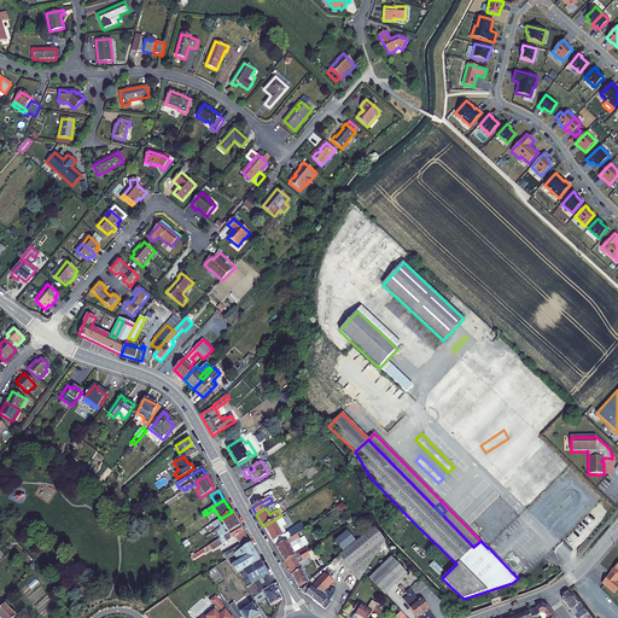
[(235,519),(232,512),(220,519),(216,522),(211,524),(216,531),(235,519)]
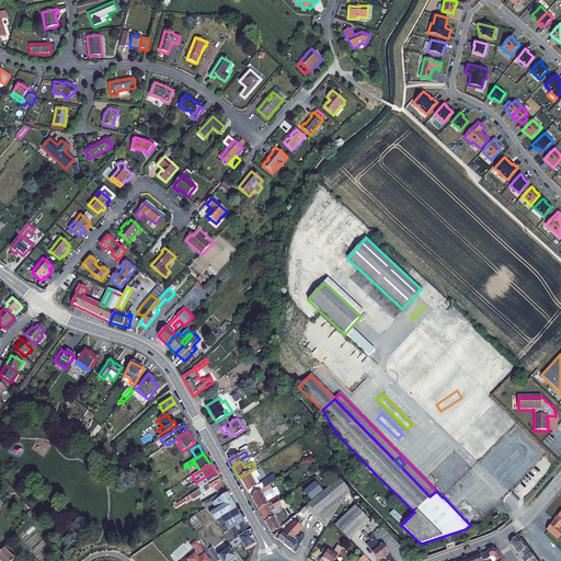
[(218,478),(214,471),(196,482),(199,489),(209,482),(218,478)]
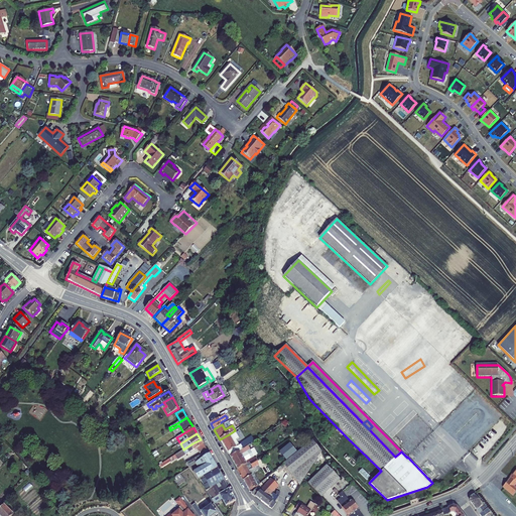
[(229,434),(220,439),(230,457),(248,446),(255,441),(252,436),(240,444),(239,445),(236,440),(240,438),(238,434),(231,438),(229,434)]
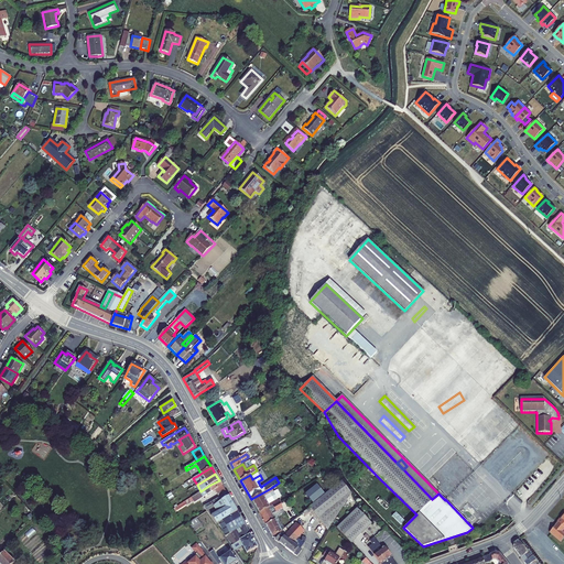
[(225,489),(219,480),(210,485),(201,491),(199,492),(192,498),(194,502),(206,495),(207,496),(210,495),(209,492),(215,489),(217,494),(225,489)]
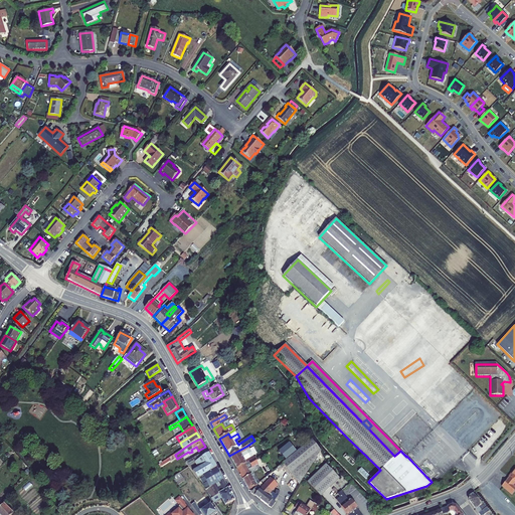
[(303,478),(321,451),(312,440),(277,469),(279,471),(282,469),(285,466),(300,485),(303,478)]
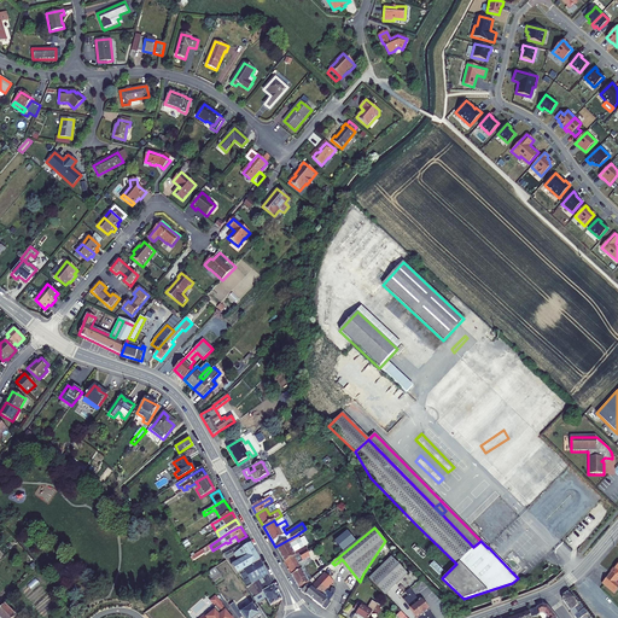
[(343,552),(355,541),(347,530),(334,541),(343,552)]
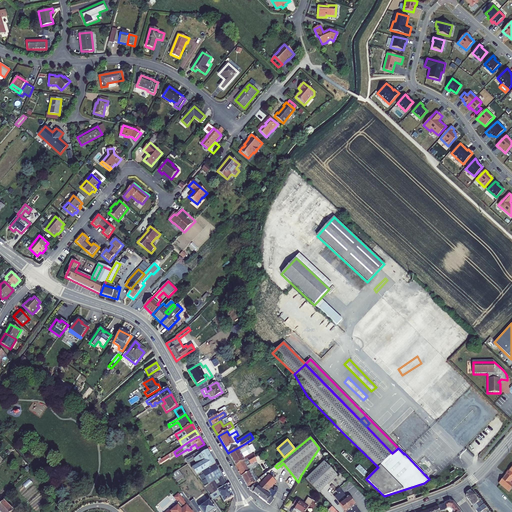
[(246,443),(228,453),(235,466),(253,456),(252,453),(246,456),(245,456),(242,457),(239,451),(248,446),(246,443)]
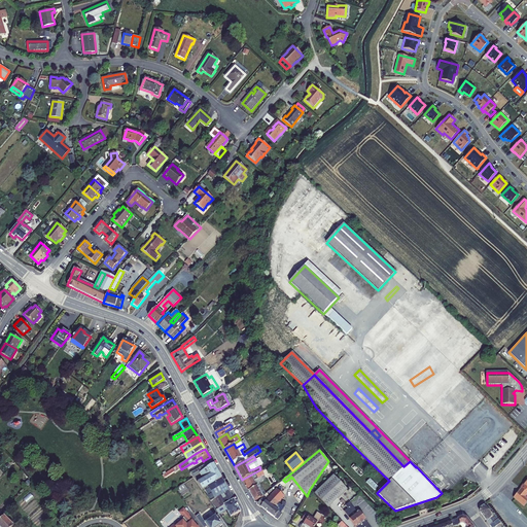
[(259,466),(255,459),(246,464),(249,470),(252,469),(253,469),(259,466)]
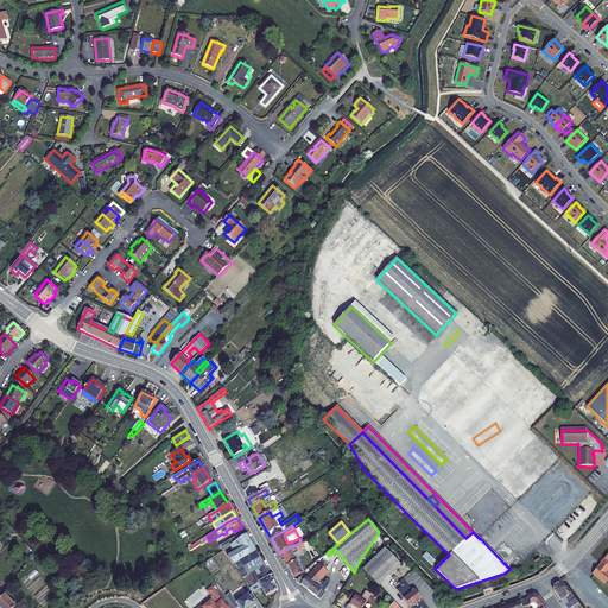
[(246,536),(245,532),(236,537),(235,538),(229,542),(219,546),(222,551),(236,542),(246,536)]
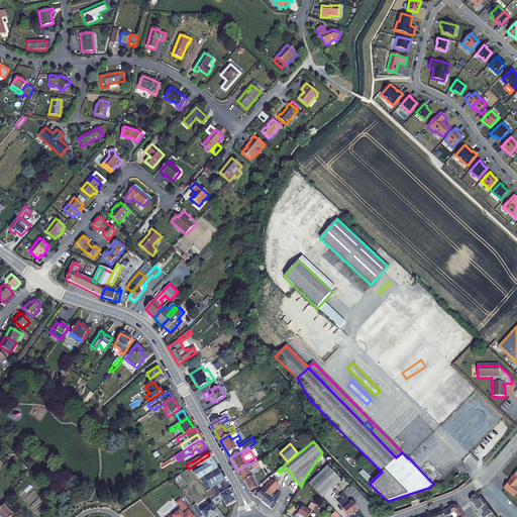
[(229,490),(209,455),(201,460),(189,469),(206,492),(211,489),(215,494),(221,491),(222,494),(229,490)]
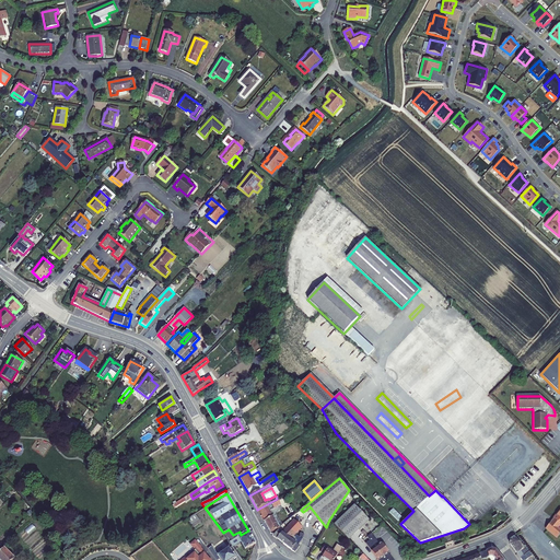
[(284,497),(278,501),(280,505),(269,511),(272,516),(272,515),(290,506),(284,497)]
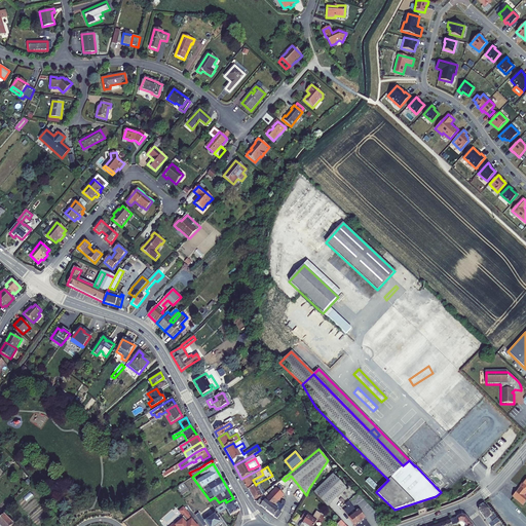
[(173,467),(162,475),(164,478),(175,471),(173,467)]
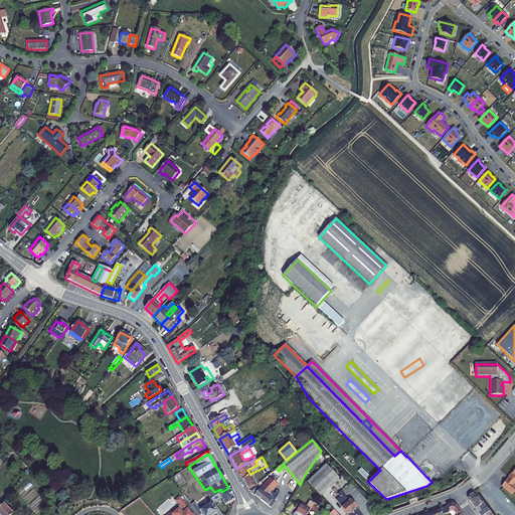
[(254,459),(236,469),(248,491),(250,489),(252,492),(255,487),(258,486),(250,474),(250,475),(247,470),(258,465),(255,461),(254,459)]
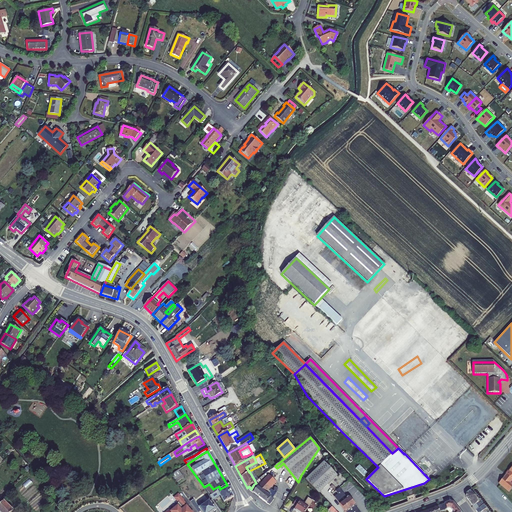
[(324,462),(306,480),(319,493),(337,476),(324,462)]
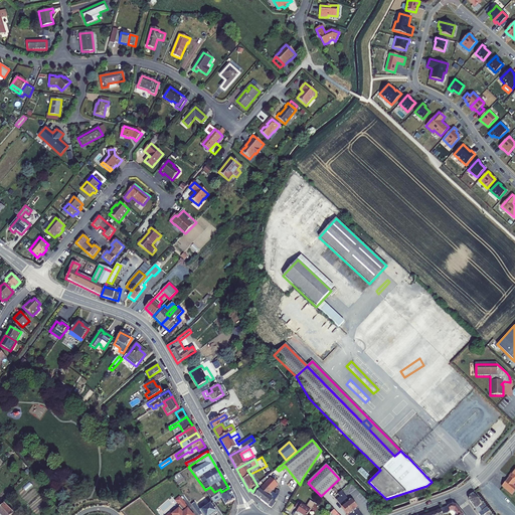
[(512,494),(514,489),(514,469),(502,486),(512,494)]
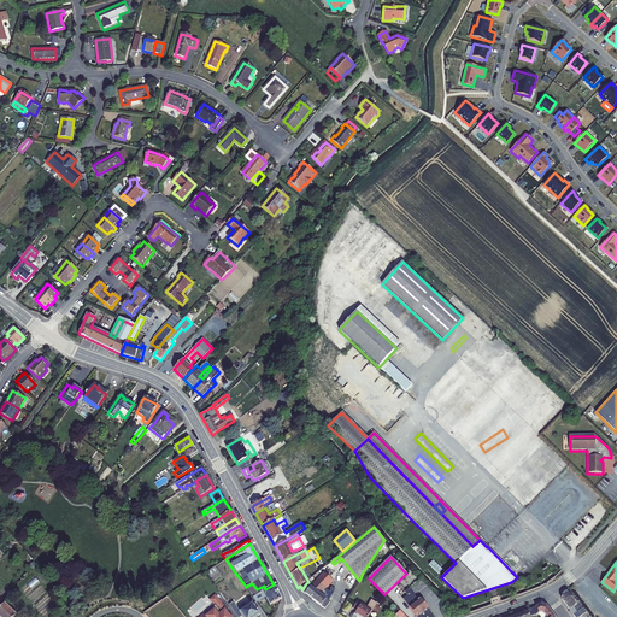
[(221,576),(215,566),(207,571),(213,581),(221,576)]
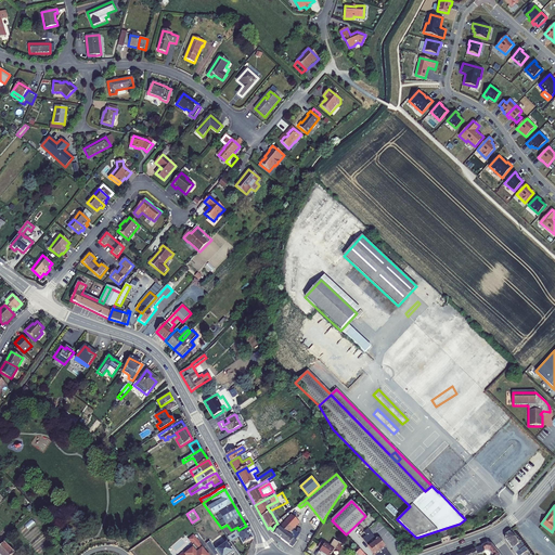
[(285,523),(293,529),(306,515),(301,512),(298,515),(295,512),(285,523)]
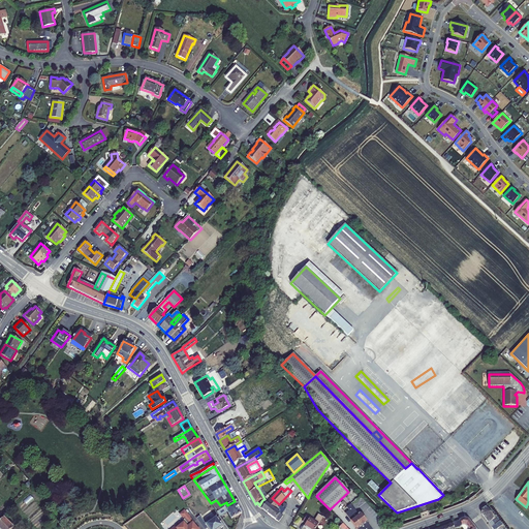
[(259,505),(257,506),(268,514),(272,508),(274,509),(279,504),(272,498),(267,503),(262,500),(259,505)]
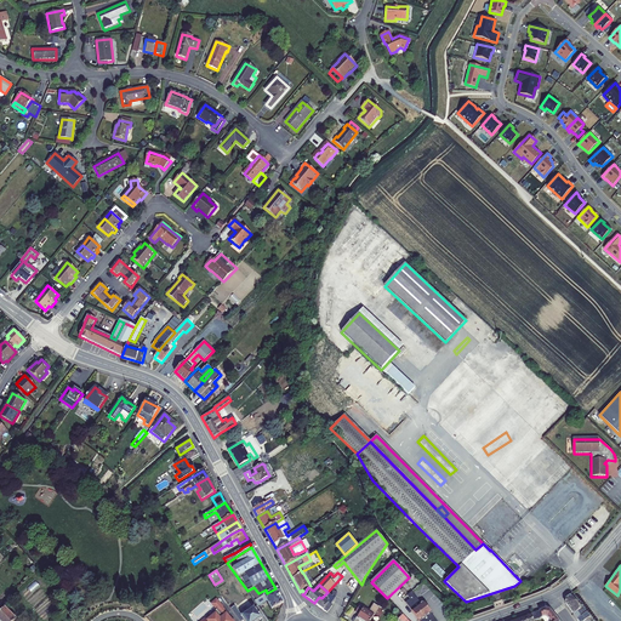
[(284,603),(275,588),(267,593),(266,590),(258,593),(254,587),(248,591),(255,602),(265,596),(267,600),(272,610),(284,603)]
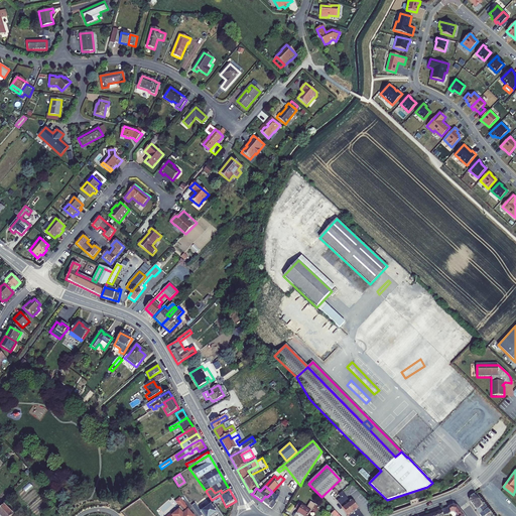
[(265,496),(261,501),(272,509),(275,504),(276,503),(275,502),(278,497),(272,492),(267,497),(265,496)]
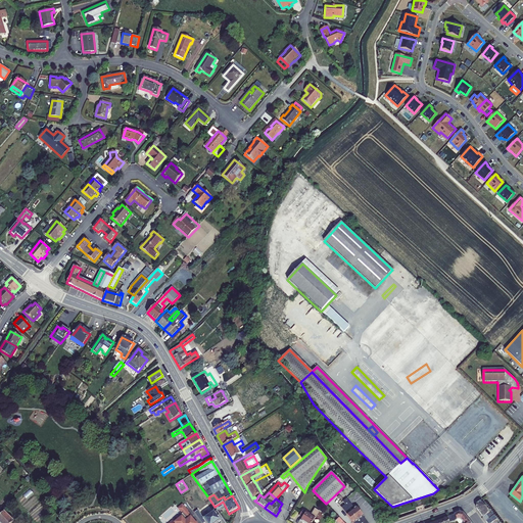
[(352,522),(367,522),(363,517),(364,516),(357,507),(354,509),(346,498),(339,505),(344,512),(352,522)]
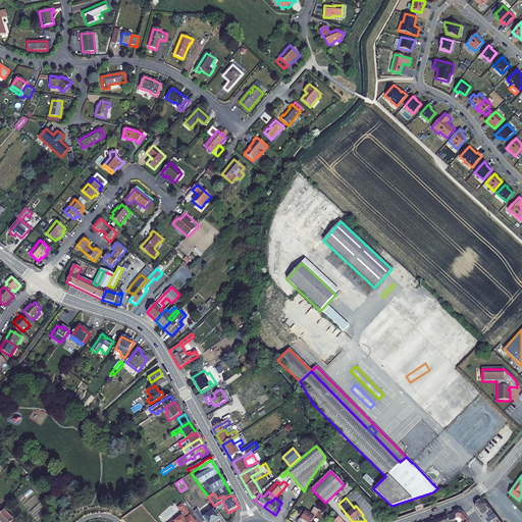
[(476,504),(475,508),(485,521),(490,521),(496,518),(490,511),(488,513),(482,505),(480,503),(482,501),(481,500),(476,504)]
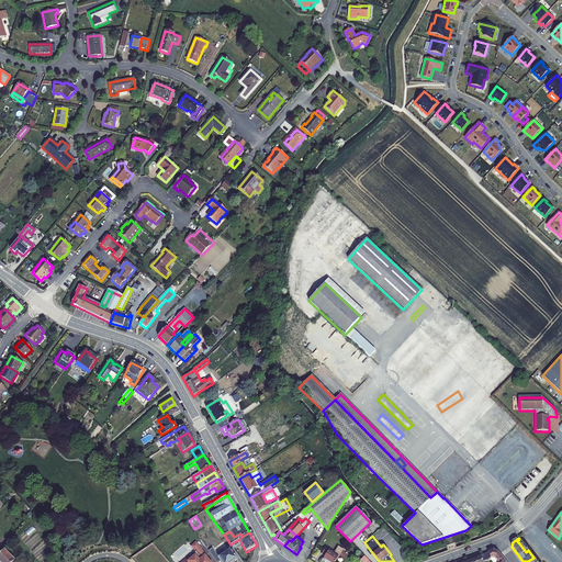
[(210,561),(205,558),(206,557),(201,550),(201,549),(194,542),(190,547),(194,552),(190,557),(191,558),(187,561),(186,561),(184,561),(182,561),(210,561)]
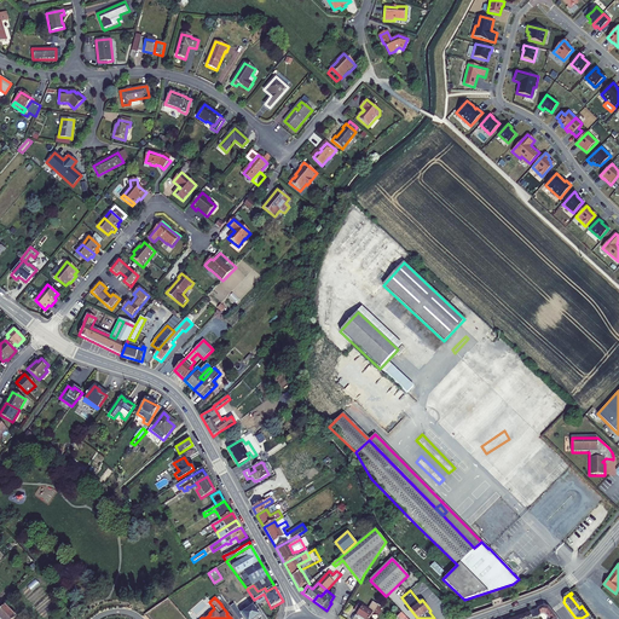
[(368,609),(359,603),(354,611),(358,613),(356,617),(359,618),(369,618),(379,606),(372,602),(368,609)]
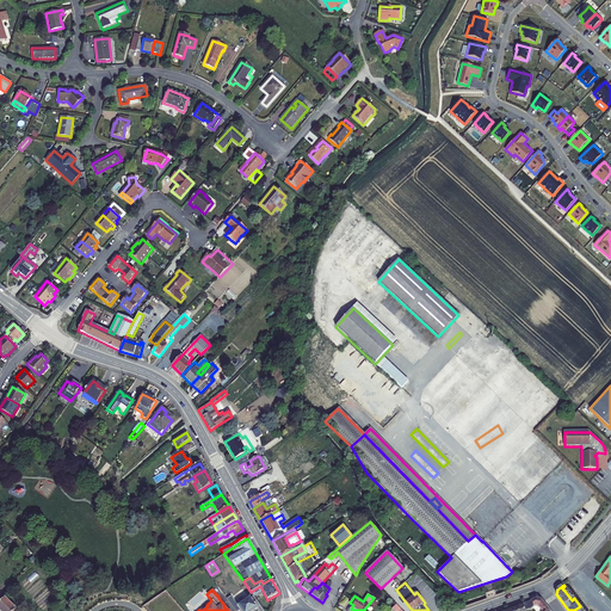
[(0,596),(0,610),(16,610),(17,610),(6,599),(5,598),(4,599),(1,596),(0,596)]
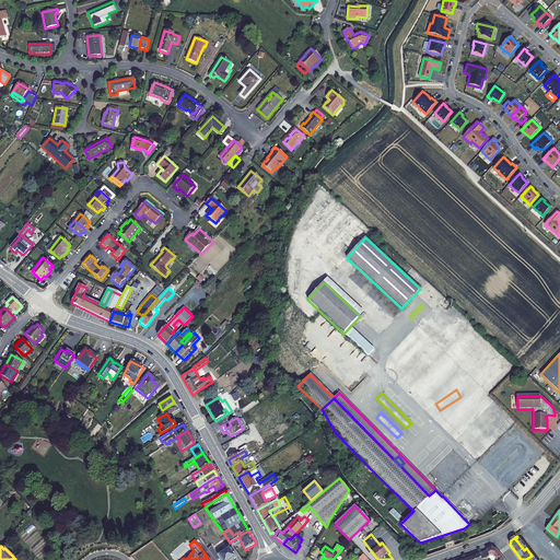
[(211,546),(208,549),(216,559),(219,559),(220,559),(231,559),(235,558),(229,547),(218,555),(211,546)]
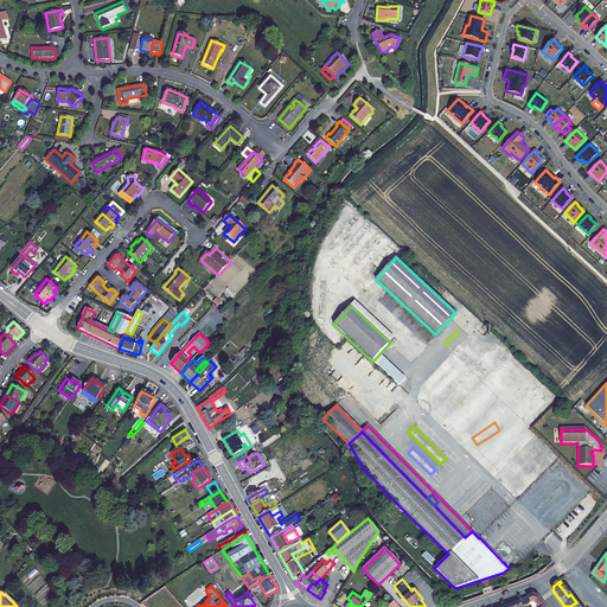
[(530,606),(543,606),(545,606),(537,596),(532,595),(518,600),(521,606),(529,604),(530,606)]
